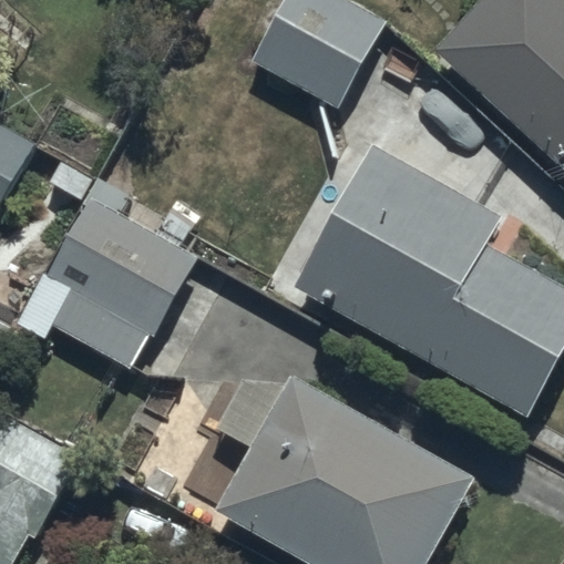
[(284,0),(250,60),(338,109),(386,22),(345,0),(284,0)]
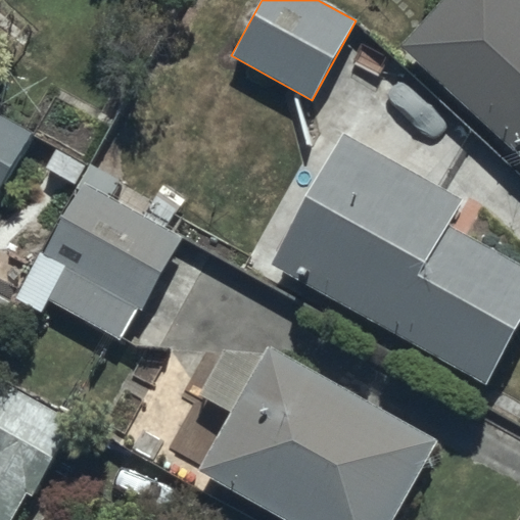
[(437,0),(397,45),(519,156),(519,0),(437,0)]
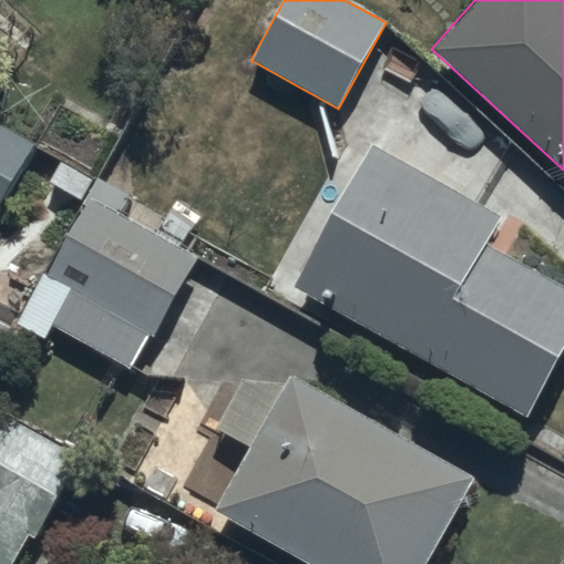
[(0,202),(33,144),(0,124),(0,202)]
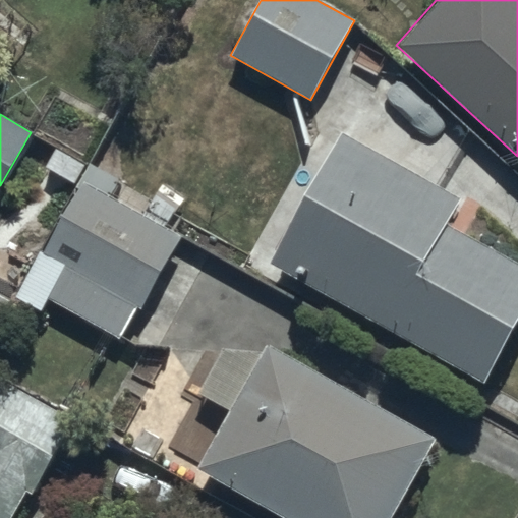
[(342,132),(269,260),(484,384),(517,325),(517,262),(449,222),(462,200),(342,132)]
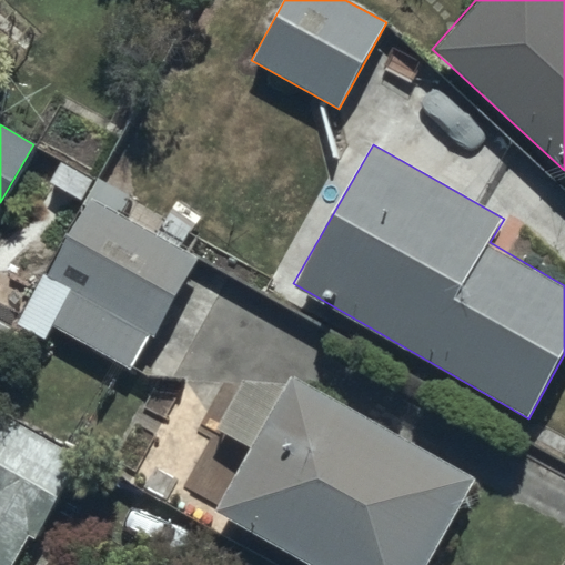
[(52,323),(129,366),(149,332),(152,334),(197,259),(117,212),(89,197),(18,320),(46,335),(52,323)]
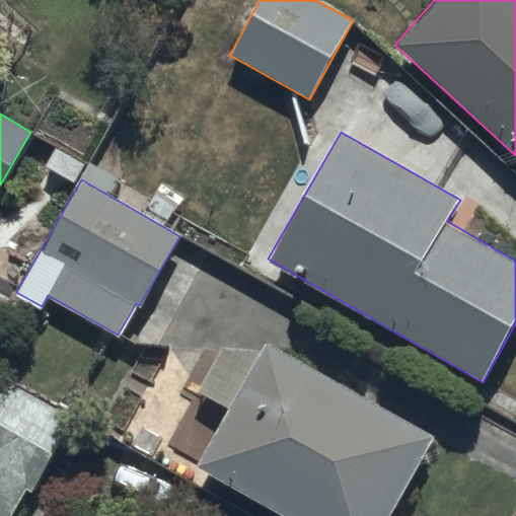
[(228,409),(196,464),(286,515),(390,515),(435,440),(266,344),(261,352),(219,352),(199,391),(228,409)]
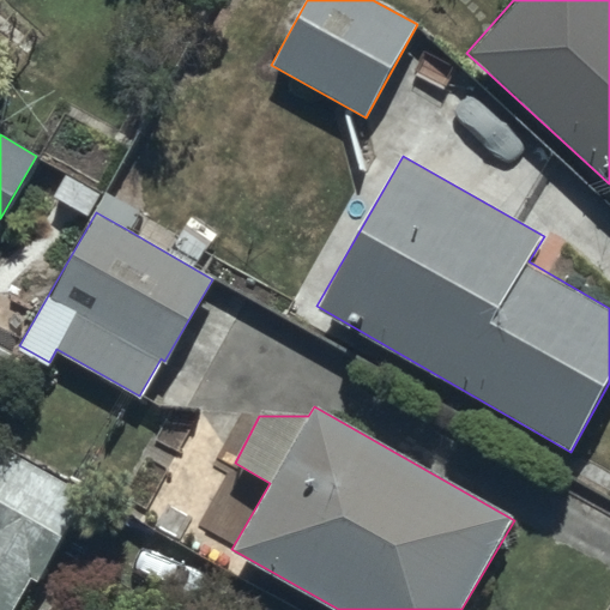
[(0,609),(10,609),(29,578),(36,583),(86,497),(0,446),(0,609)]
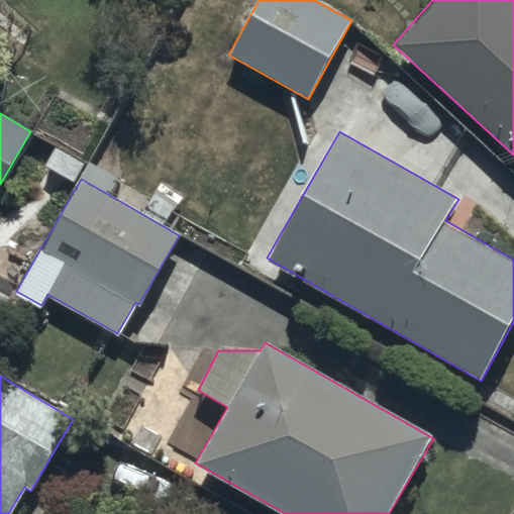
All buildings are outlined.
